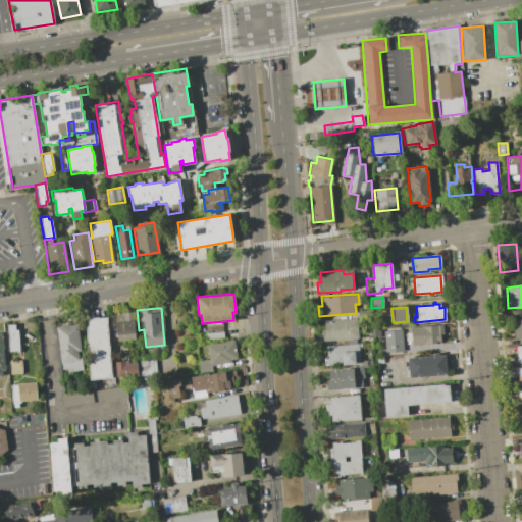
[(119,313),(118,310),(125,310),(125,312),(132,312),(135,338),(117,341),(115,322),(116,322),(115,314),(119,313)]
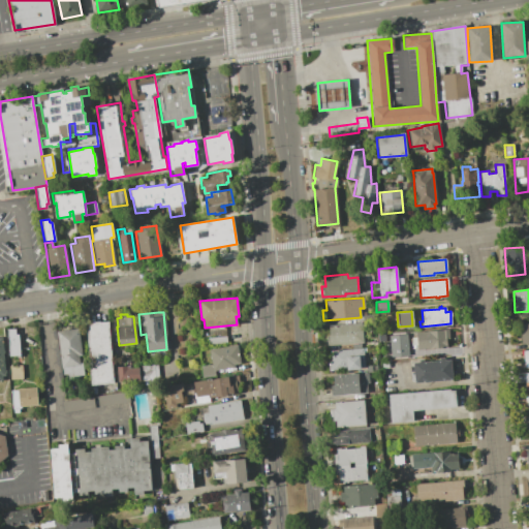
[(362,315),(374,314),(374,321),(363,322),(362,315)]
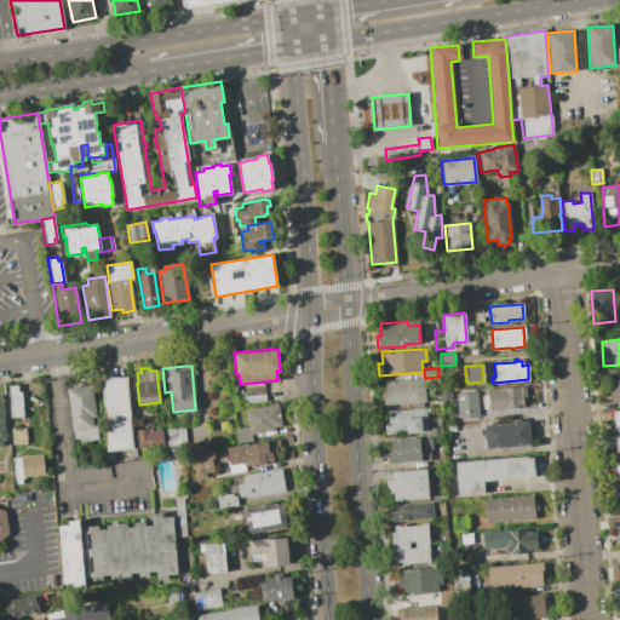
[(127,377),(132,449),(107,452),(101,378),(127,377)]
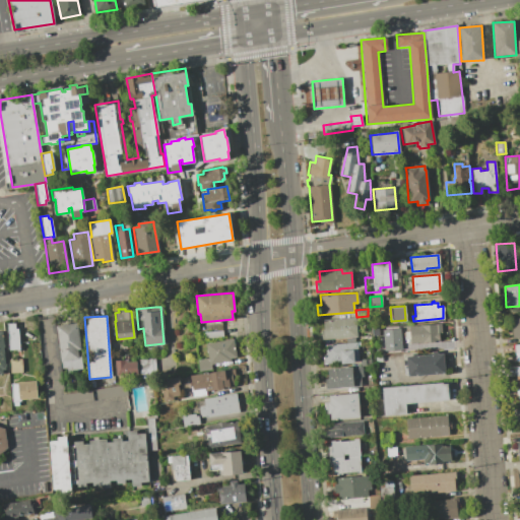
[(324,329),(323,319),(355,317),(356,336),(321,339),(321,330),(324,329)]
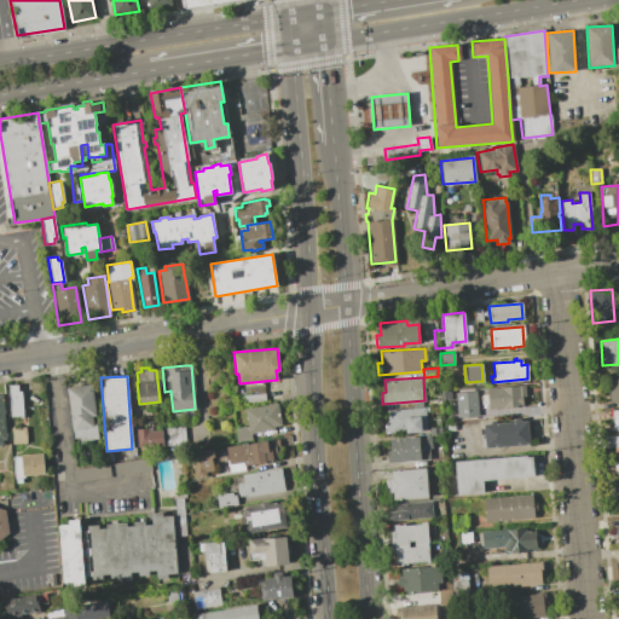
[(618,377),(618,401),(611,403),(608,379),(618,377)]
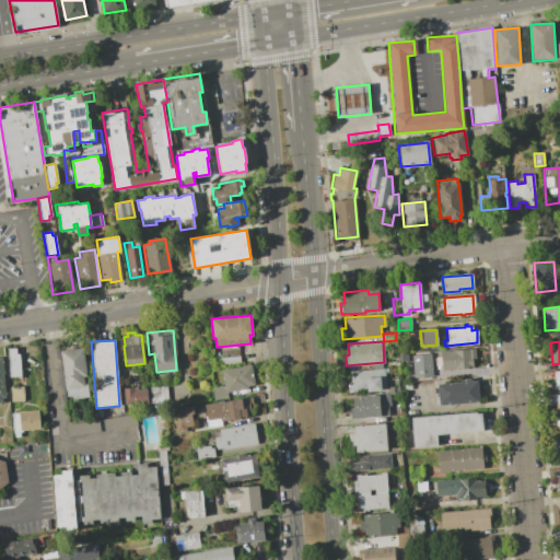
[(59,350),(82,347),(86,375),(83,376),(84,384),(88,384),(89,397),(71,400),(71,396),(66,396),(59,350)]
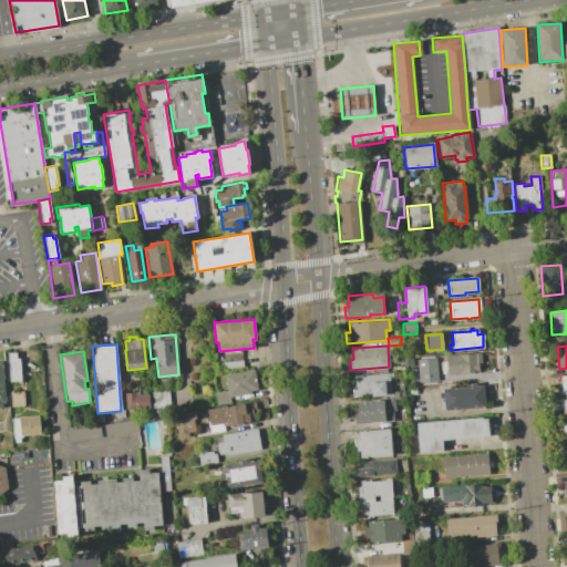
[(16,352),(16,358),(19,358),(21,382),(17,382),(17,381),(9,382),(7,352),(16,352)]
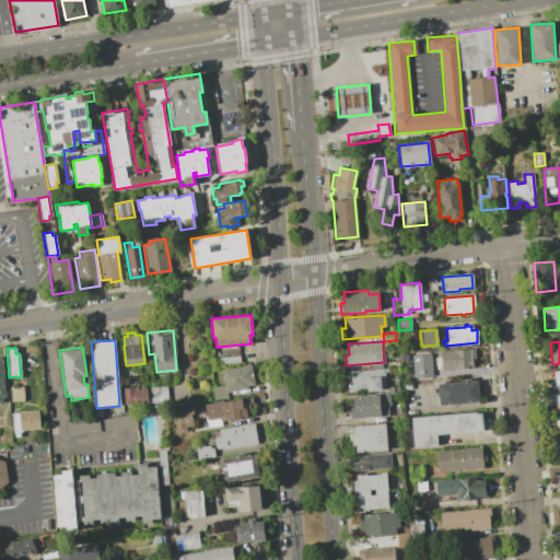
[(441,357),(440,351),(474,348),(474,358),(473,358),(473,366),(442,370),(441,364),(435,364),(435,357),(441,357)]
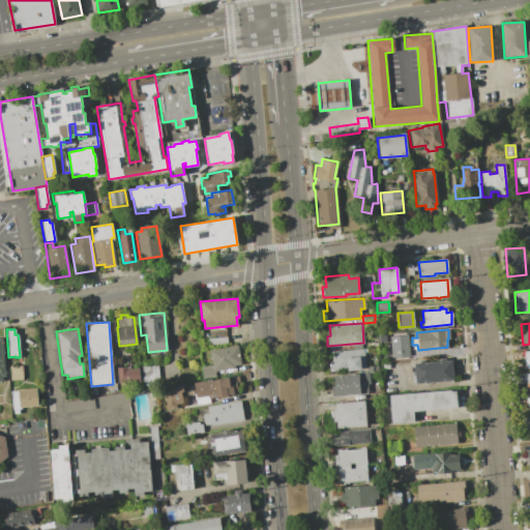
[(226,336),(227,344),(208,345),(207,339),(226,336)]
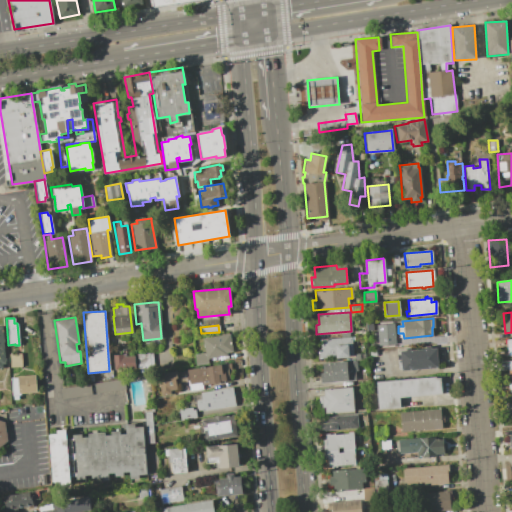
[(205,352),(202,338),(229,333),(232,351),(225,352),(226,355),(207,358),(208,363),(195,365),(193,354),(205,352)]
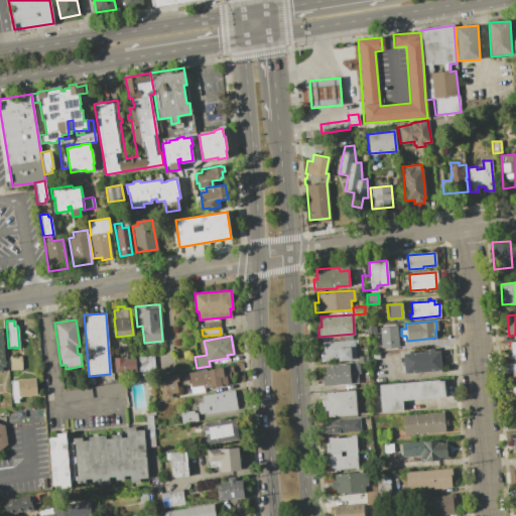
[(383,339),(397,338),(398,347),(384,348),(383,339)]
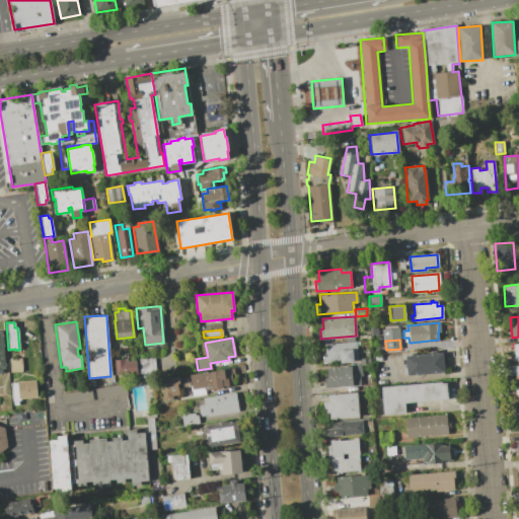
[(355,341),(357,360),(353,360),(353,361),(340,362),(340,361),(321,363),(321,354),(324,354),(323,344),(355,341)]
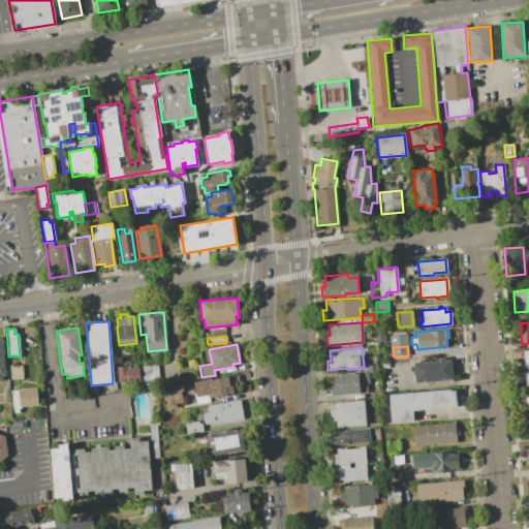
[(413,366),(413,363),(418,362),(418,360),(423,360),(423,362),(440,360),(439,358),(443,358),(443,360),(449,359),(452,379),(414,382),(413,371),(410,371),(409,366),(413,366)]
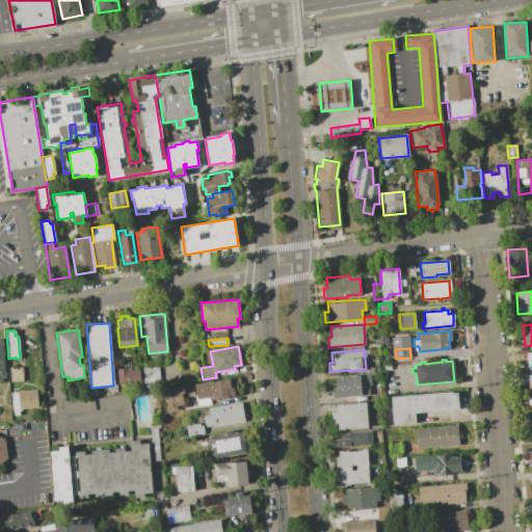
[(158,366),(159,381),(157,381),(157,387),(144,388),(144,382),(142,382),(140,368),(158,366)]
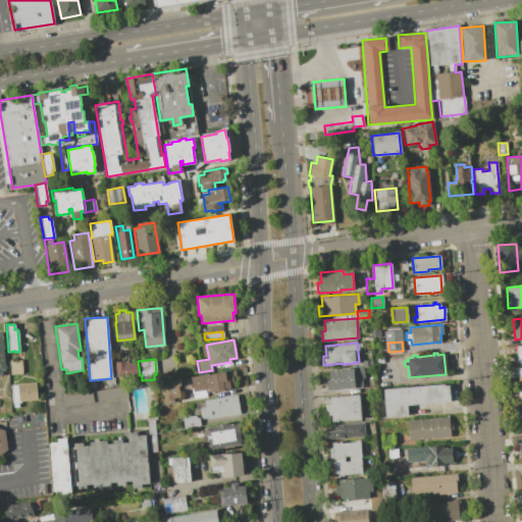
[(20,360),(21,373),(9,374),(8,361),(20,360)]
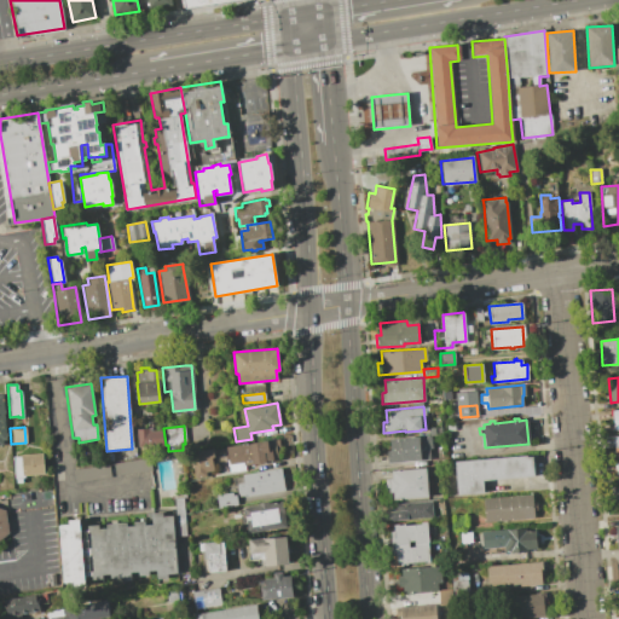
[(162,445),(138,446),(137,428),(151,428),(152,431),(161,429),(162,445)]
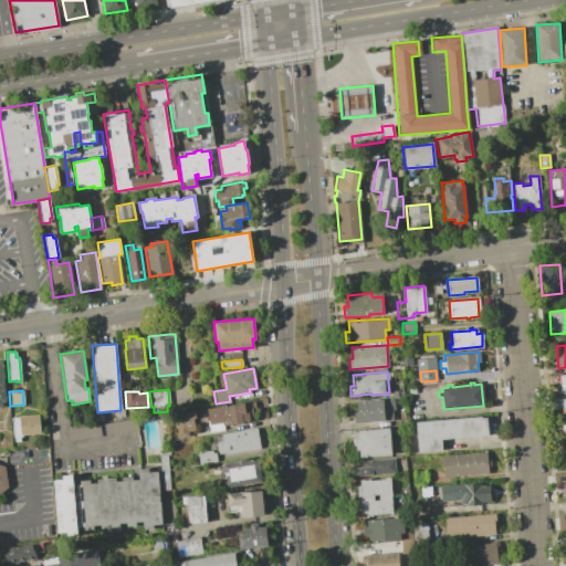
[(356,412),(355,401),(394,398),(394,409),(391,410),(392,420),(354,422),(353,413),(356,412)]
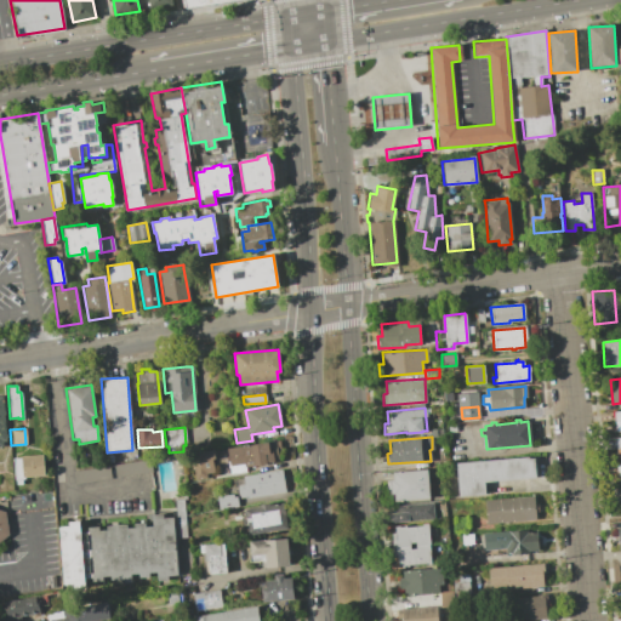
[(240,445),(240,448),(268,442),(268,448),(275,446),(278,461),(245,467),(246,472),(231,474),(226,448),(240,445)]
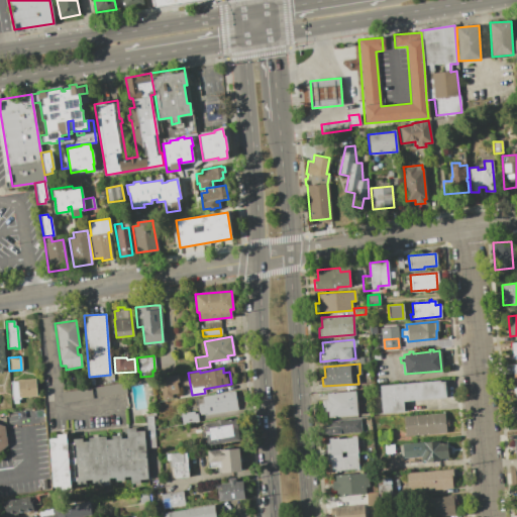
[(178,375),(179,382),(176,383),(178,393),(172,394),(172,397),(162,399),(158,378),(178,375)]
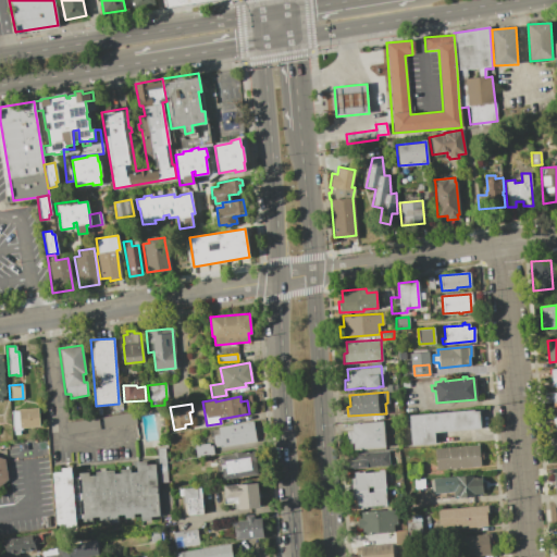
[(37,408),(39,425),(21,428),(22,430),(19,430),(20,434),(13,435),(11,410),(37,408)]
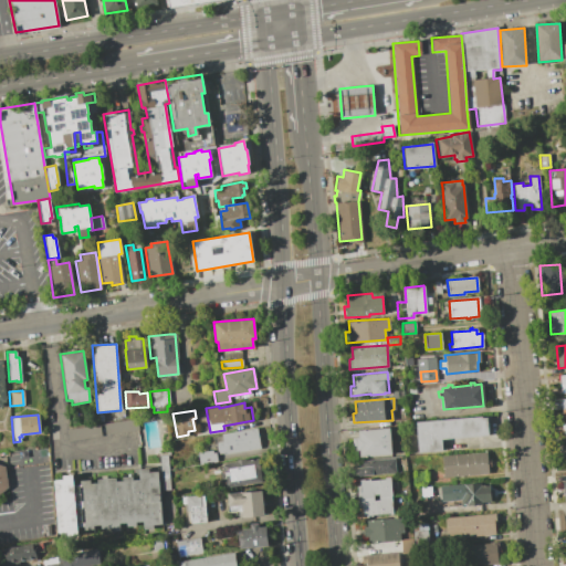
[(485,417),(488,436),(440,439),(441,450),(417,452),(415,422),(485,417)]
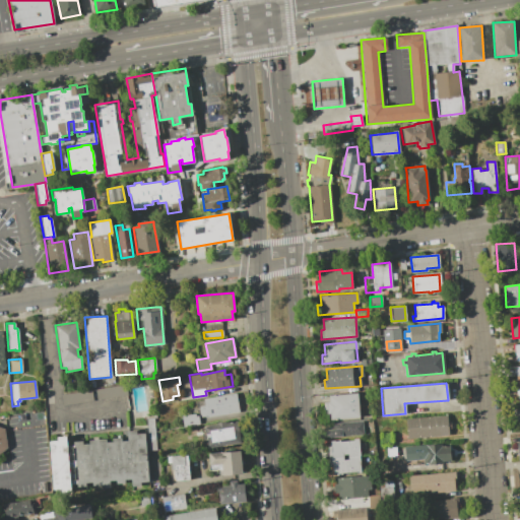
[(96,399),(94,389),(125,384),(127,394),(96,399)]
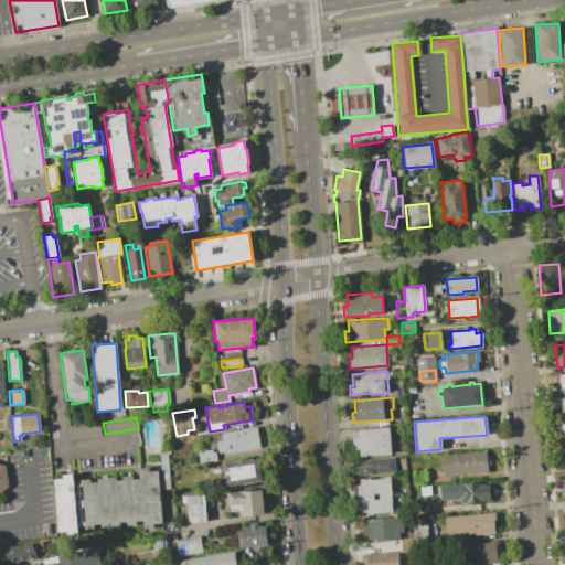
[(222,440),(221,433),(256,427),(259,447),(217,454),(215,441),(222,440)]
